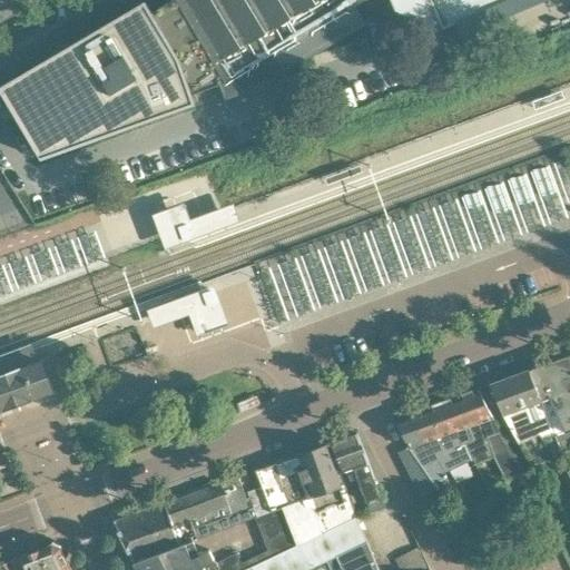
[(33,66),(0,86),(0,89),(41,159),(99,137),(100,139),(198,102),(195,91),(206,87),(212,104),(214,104),(212,100),(241,90),(242,89),(243,89),(244,88),(244,87),(245,87),(245,86),(246,85),(246,82),(245,81),(257,79),(261,87),(360,23),(345,0),(170,0),(150,12),(144,0),(140,0),(33,65),(33,66)]
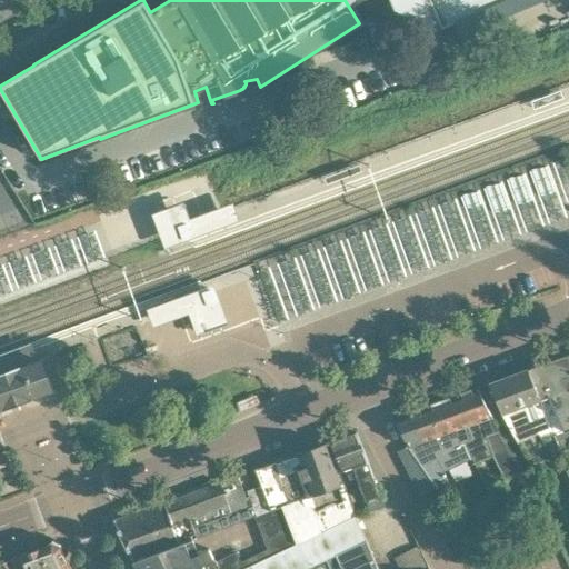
[(429,0),(441,28),(508,0),(429,0)]
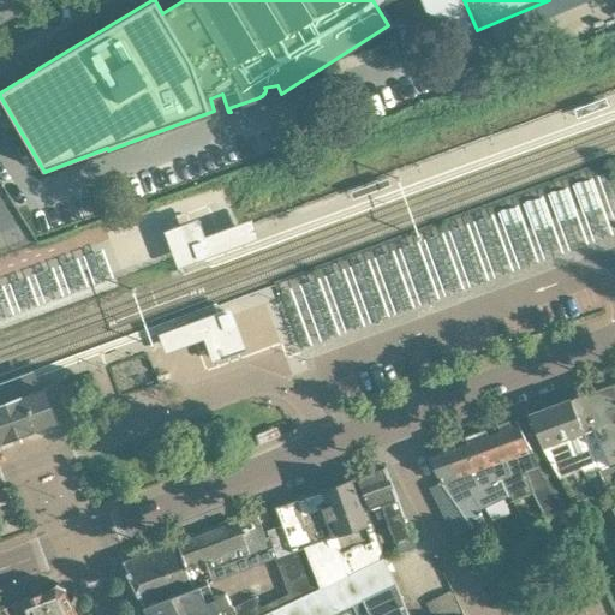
[(614,392),(611,383),(591,392),(614,451),(614,392)]
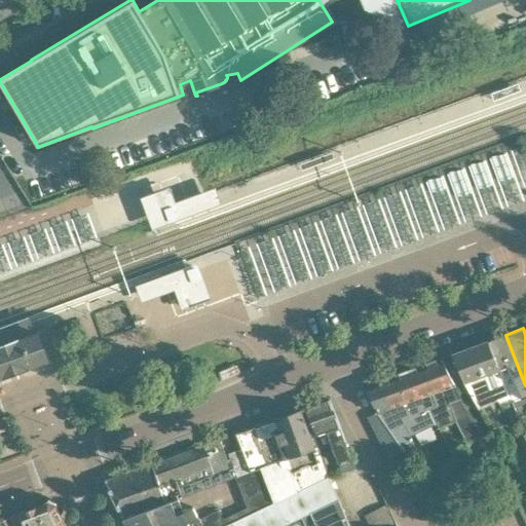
[(39,333),(0,346),(0,378),(49,361),(39,333)]
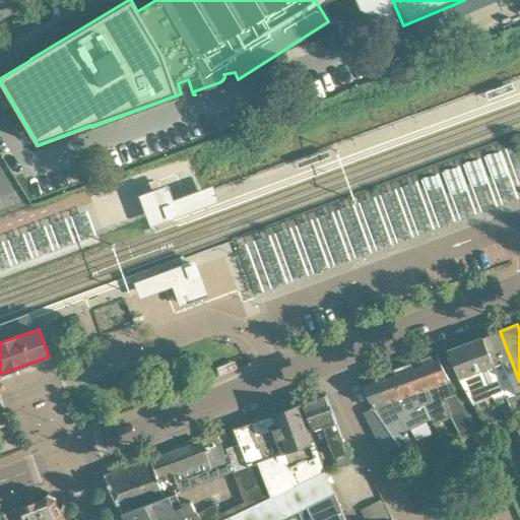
[(519,381),(500,331),(480,338),(499,381),(506,398),(519,393),(519,381)]
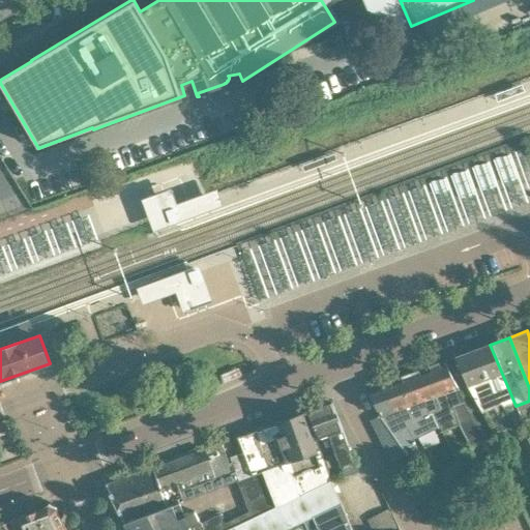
[(490,345),(455,357),(467,386),(481,412),(502,404),(504,409),(516,406),(508,388),(490,345)]
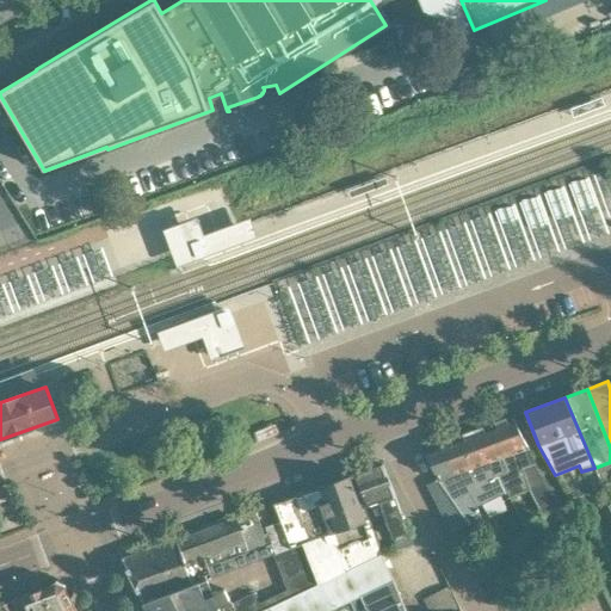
[(512,417),(473,431),(486,458),(493,479),(498,476),(500,481),(498,482),(504,494),(506,493),(508,498),(529,488),(530,492),(542,516),(561,506),(544,476),(537,467),(528,448),(512,417)]
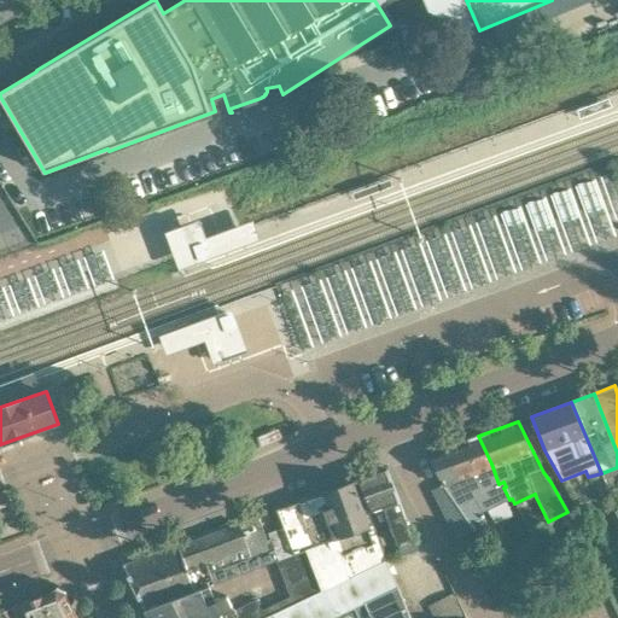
[(478,436),(453,445),(482,513),(509,500),(503,488),(506,487),(503,482),(499,484),(491,464),(478,436)]
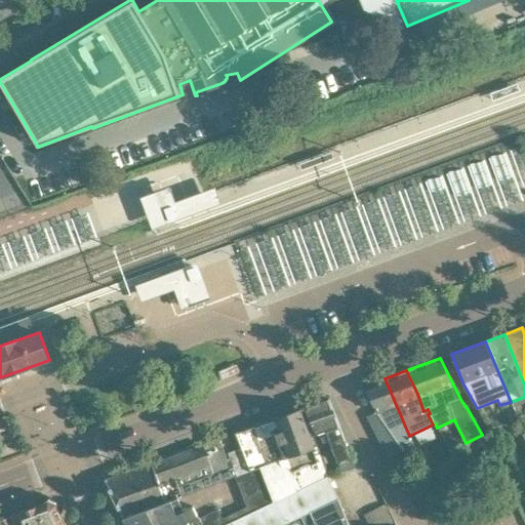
[(409,436),(385,378),(362,387),(398,454),(414,445),(409,436)]
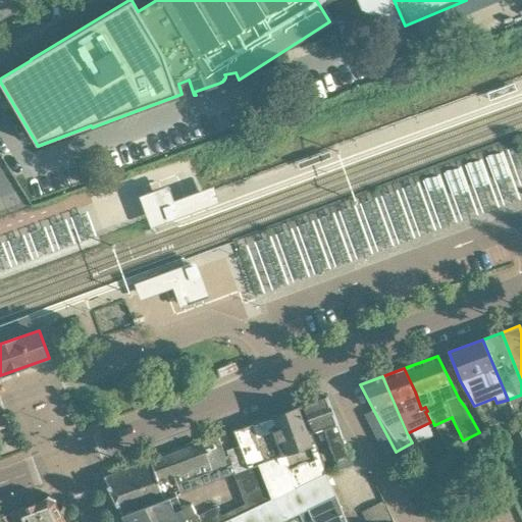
[(326,397),(303,406),(313,433),(324,429),(335,459),(348,455),(345,445),(346,445),(337,423),(326,397)]
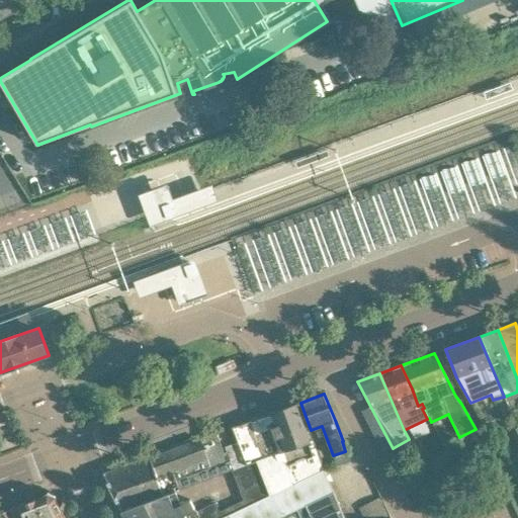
[(296,403),(232,427),(238,443),(247,466),(256,463),(260,471),(265,481),(269,488),(273,496),(324,470),(320,460),(313,441),(311,441),(296,403)]
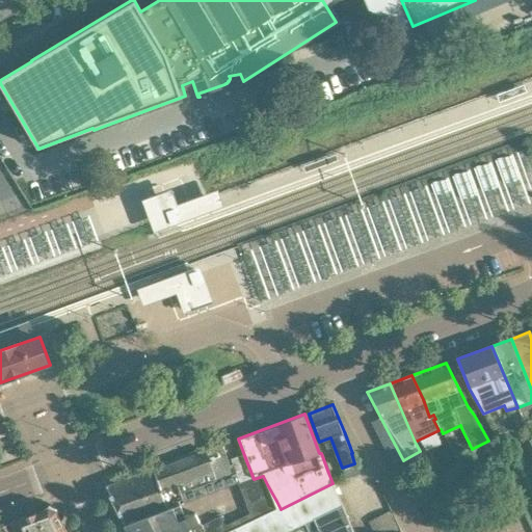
[(240,483),(232,461),(229,462),(222,445),(153,471),(160,490),(177,484),(189,480),(195,498),(237,481),(238,483),(240,483)]
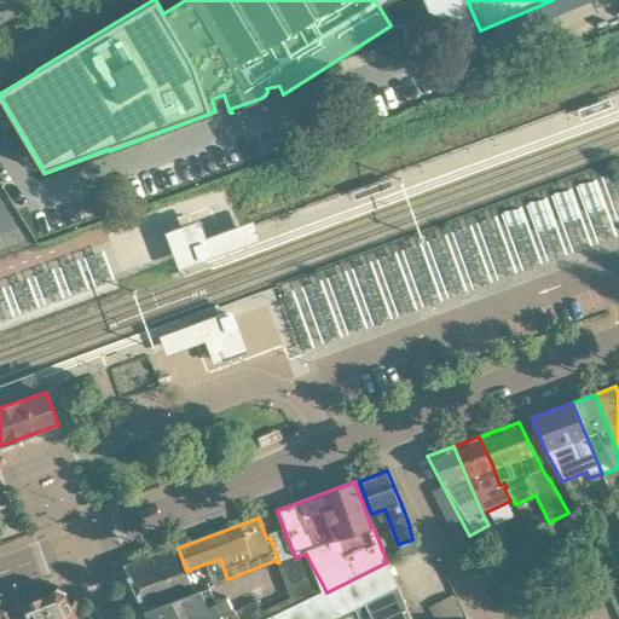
[(277,562),(277,563),(295,557),(284,530),(270,534),(270,537),(279,562),(277,562)]
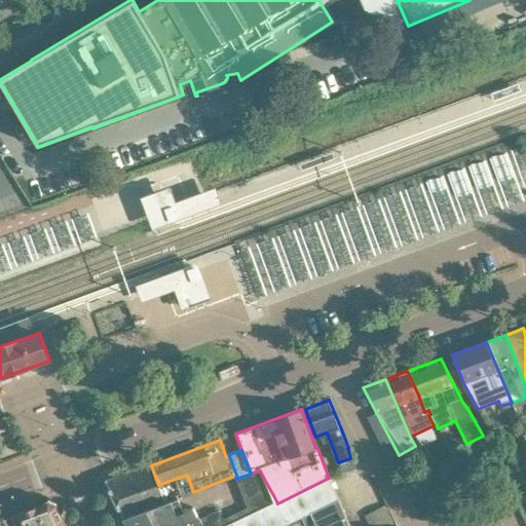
[(165,499),(180,494),(175,479),(158,485),(151,465),(105,482),(123,520),(129,518),(166,504),(165,499)]
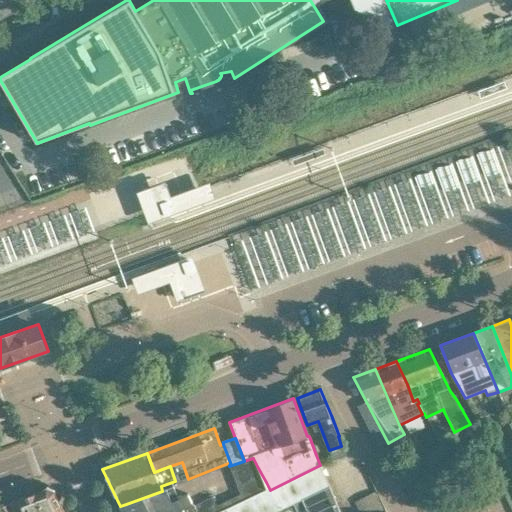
[(244,461),(229,466),(233,476),(257,466),(253,458),(244,461)]
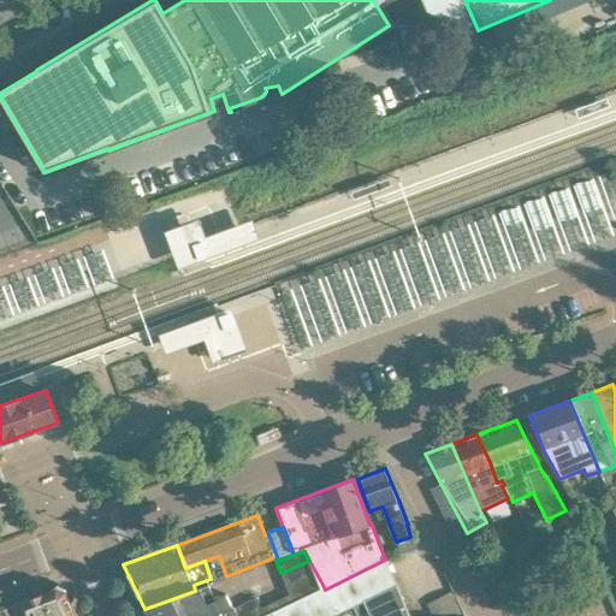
[(205,561),(211,579),(212,581),(226,576),(219,556),(205,561)]
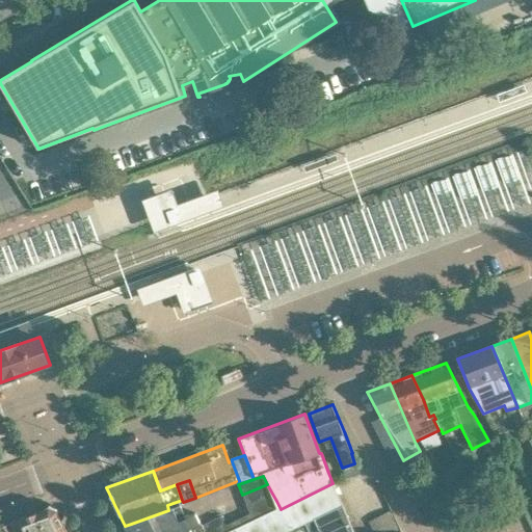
[(288,531),(291,531),(290,531),(291,531),(304,526),(317,520),(316,519),(342,505),(333,483),(281,509),(247,526),(233,531),(288,531)]
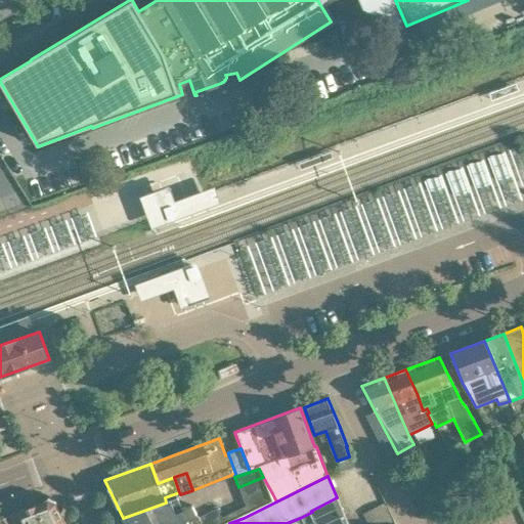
[(465,476),(455,481),(460,489),(470,483),(465,476)]
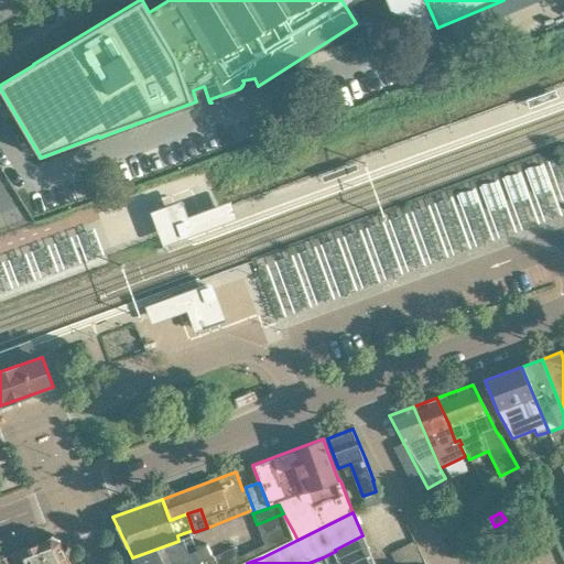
[(283,513),(257,524),(260,534),(289,523),(283,513)]
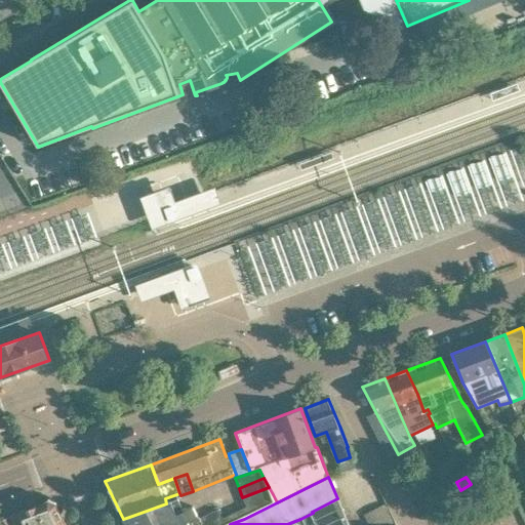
[(451,486),(436,498),(443,508),(458,495),(451,486)]
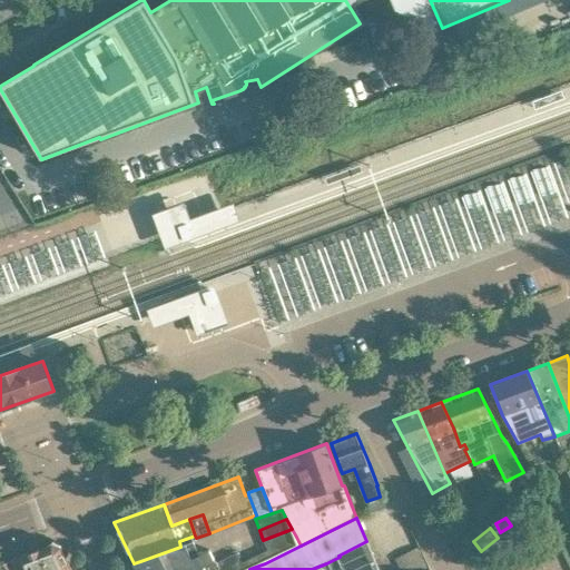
[(292,529),(263,540),(267,550),(296,537),(292,529)]
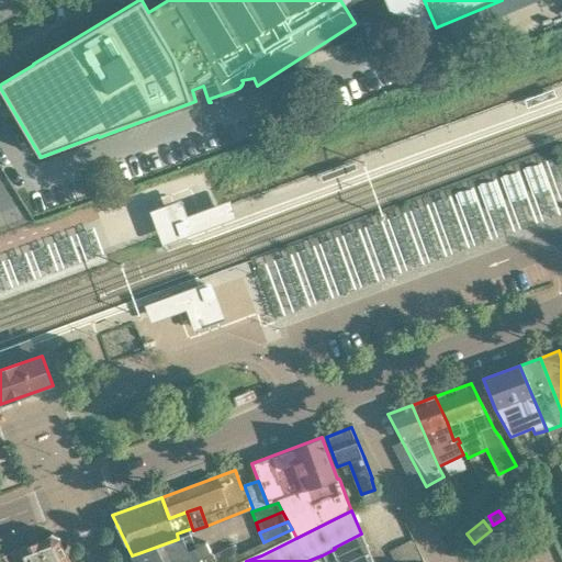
[(178,539),(138,553),(141,561),(246,561),(261,555),(296,538),(292,529),(263,542),(237,554),(232,546),(214,554),(208,542),(197,548),(191,534),(178,539)]
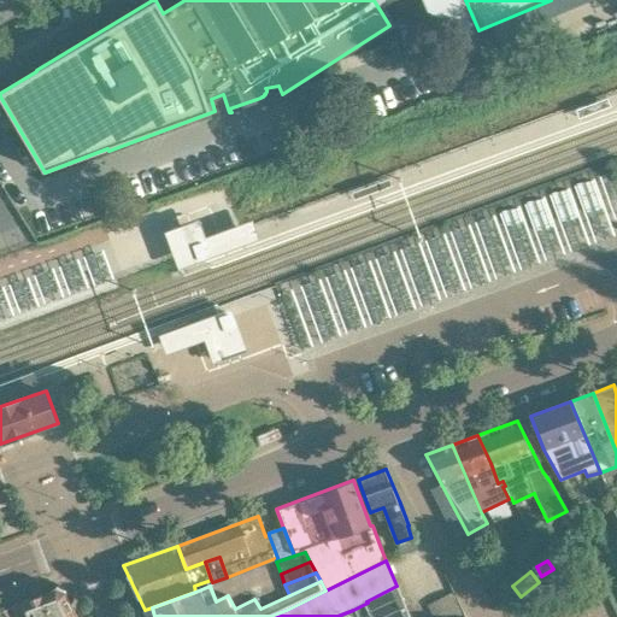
[(368,603),(353,610),(357,616),(359,616),(368,613),(369,616),(410,616),(397,586),(366,601),(368,603)]
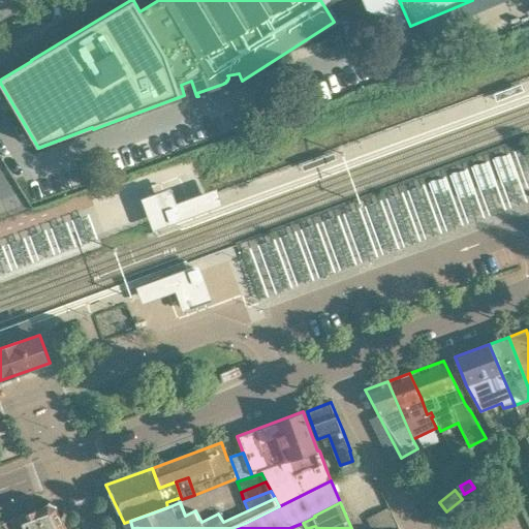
[(48,505),(0,523),(0,528),(66,528),(56,508),(48,505)]
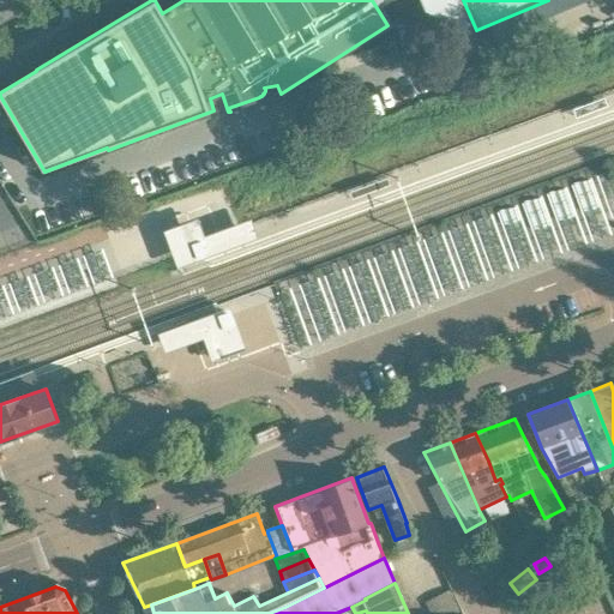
[(427,613),(449,613),(459,611),(451,590),(422,601),(427,613)]
